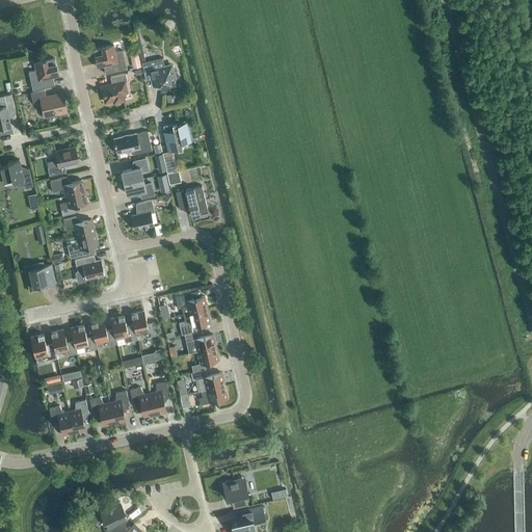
[(115,53),(113,45),(92,50),(97,68),(103,67),(105,74),(127,70),(123,51),(115,53)]
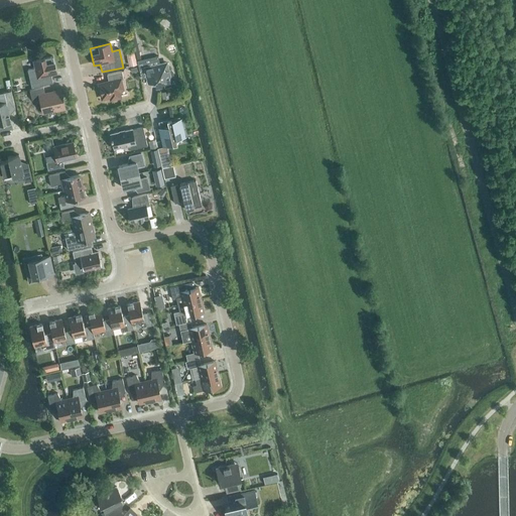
[(31,88),(52,83),(50,76),(56,74),(52,56),(33,61),(34,69),(27,70),(31,88)]
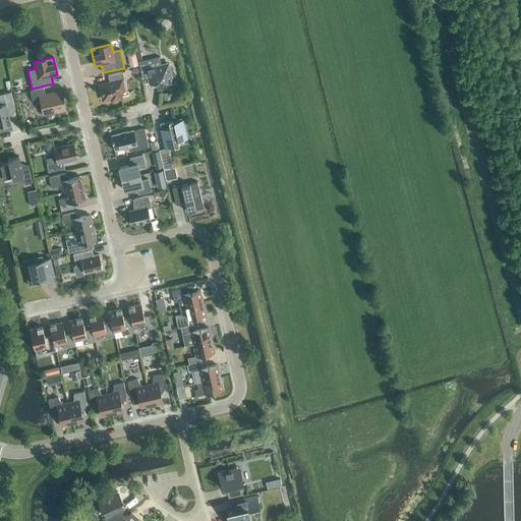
[(160,57),(138,62),(142,80),(149,78),(150,84),(156,82),(158,90),(173,85),(171,78),(174,77),(175,76),(174,72),(172,71),(170,62),(162,65),(160,57)]
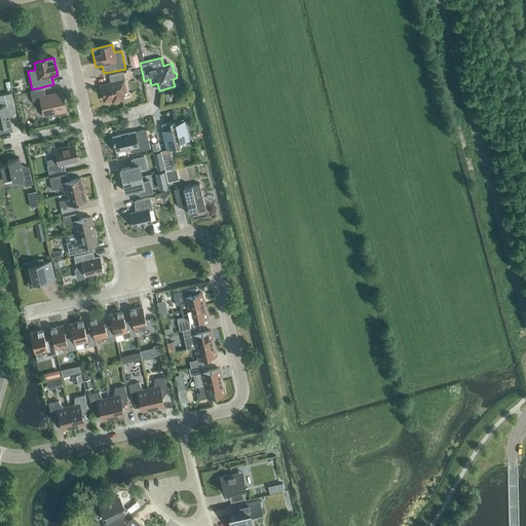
[(122,99),(120,91),(124,91),(122,82),(125,81),(123,73),(109,76),(110,84),(101,86),(104,101),(112,99),(113,102),(122,99)]
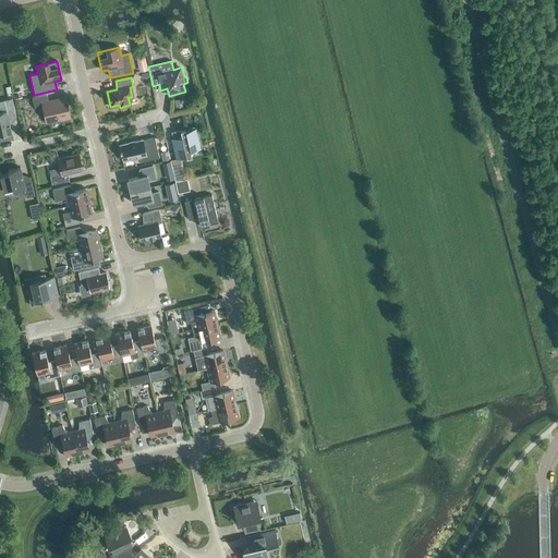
[(48,102),(47,95),(32,98),(34,109),(43,107),(45,114),(43,114),(45,123),(53,121),(53,120),(60,118),(61,121),(70,119),(65,98),(64,98),(48,102)]
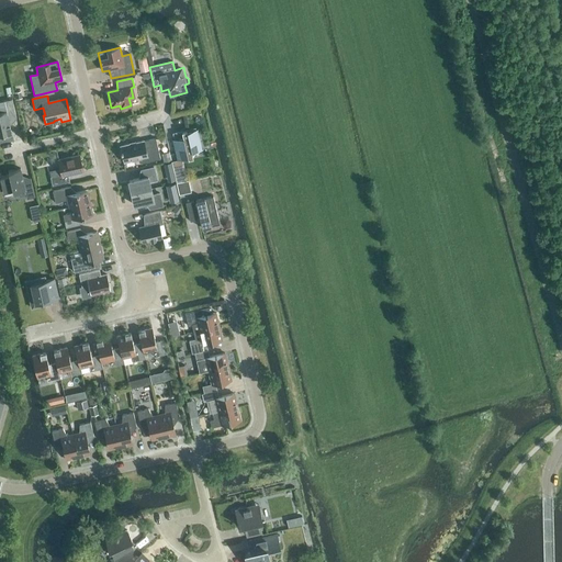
[(11,133),(9,121),(17,119),(12,100),(0,102),(0,135),(11,133)]
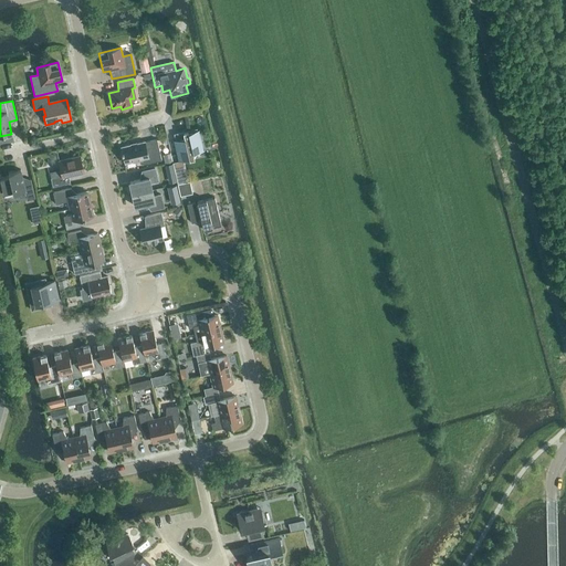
[(197,130),(197,128),(174,134),(175,140),(173,142),(178,161),(173,163),(177,184),(188,181),(184,160),(189,159),(189,160),(194,159),(192,154),(203,150),(199,130),(197,130)]
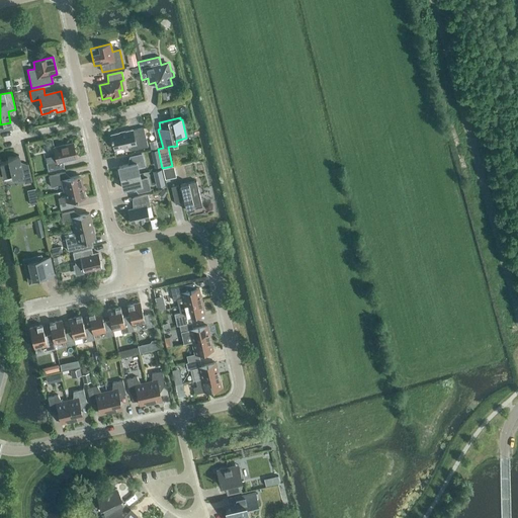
[(148,147),(144,127),(133,131),(110,135),(114,150),(128,147),(130,151),(148,147)]
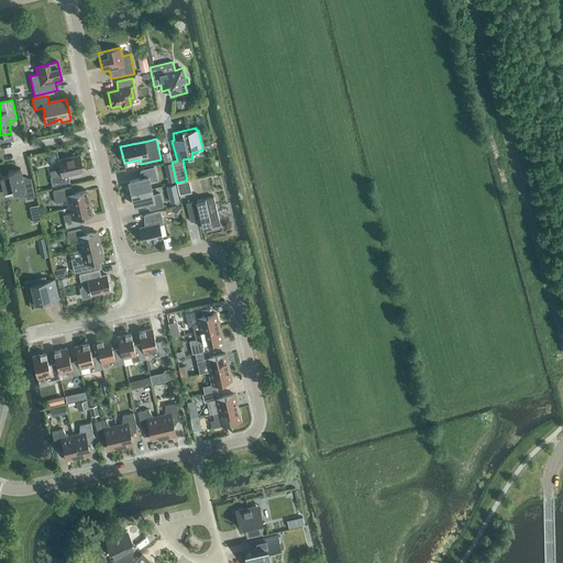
[(52,186),(69,183),(68,175),(83,172),(79,156),(58,161),(62,175),(51,178),(52,186)]
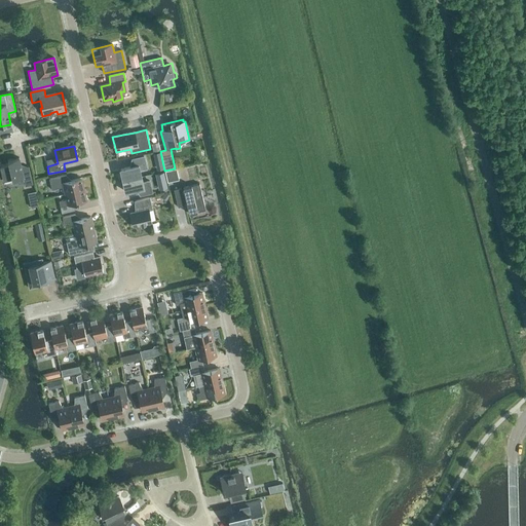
[(120,181),(141,177),(140,171),(146,168),(144,157),(132,159),(134,166),(120,170),(121,176),(119,177),(120,181)]
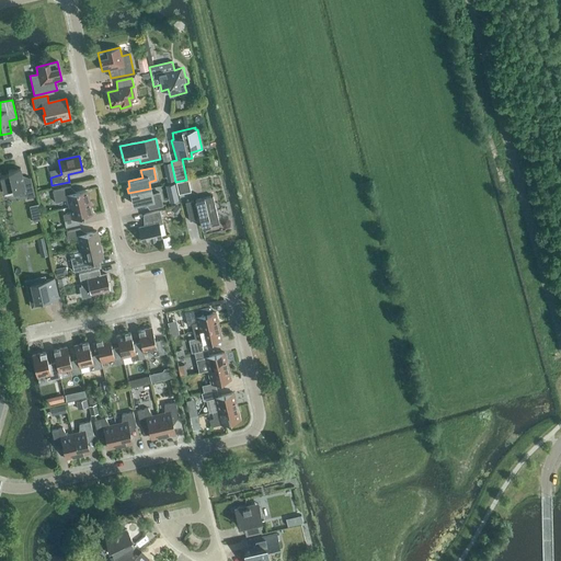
[(23,180),(20,169),(8,172),(9,175),(0,176),(0,179),(3,192),(12,190),(13,193),(14,193),(20,196),(25,195),(26,198),(34,197),(31,179),(23,180)]
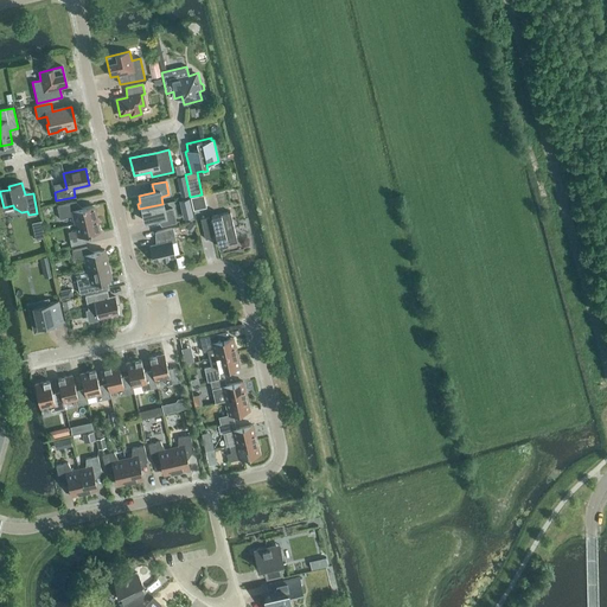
[(193,210),(206,208),(203,195),(190,198),(193,210)]
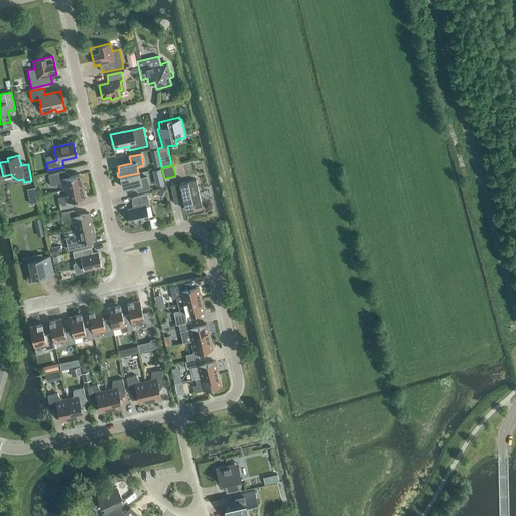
[(155,186),(164,184),(160,169),(152,171),(155,186)]
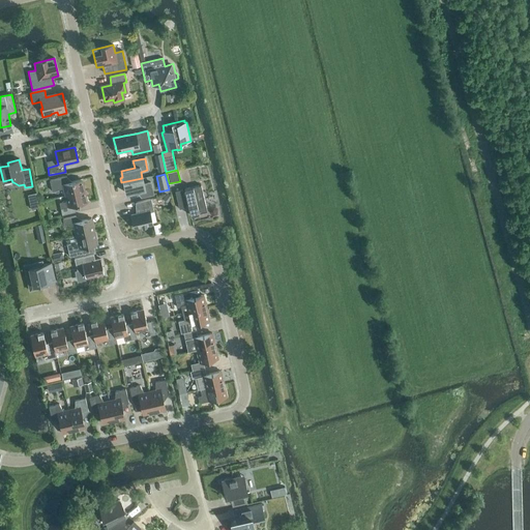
[(65,196),(85,192),(82,179),(67,183),(66,177),(49,180),(52,192),(63,189),(65,196)]
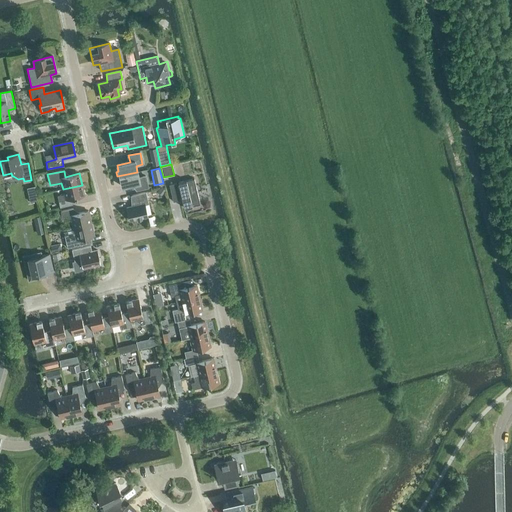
[(137,172),(117,176),(118,181),(120,181),(122,187),(135,184),(136,191),(148,188),(145,177),(138,178),(137,172)]
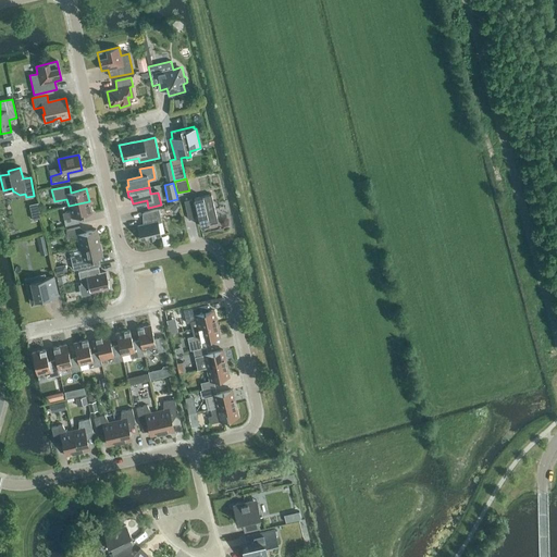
[(218,222),(211,195),(194,199),(195,203),(193,203),(192,199),(184,201),(188,220),(196,218),(195,215),(197,215),(200,226),(218,222)]
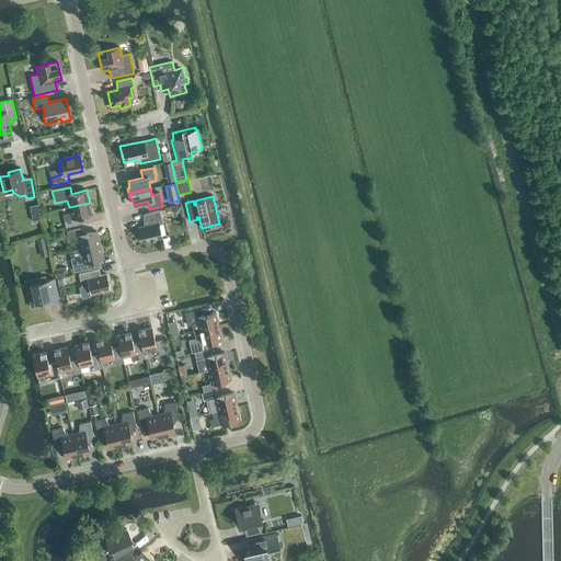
[(90,203),(69,207),(70,214),(63,215),(66,228),(79,225),(78,218),(92,215),(90,203)]
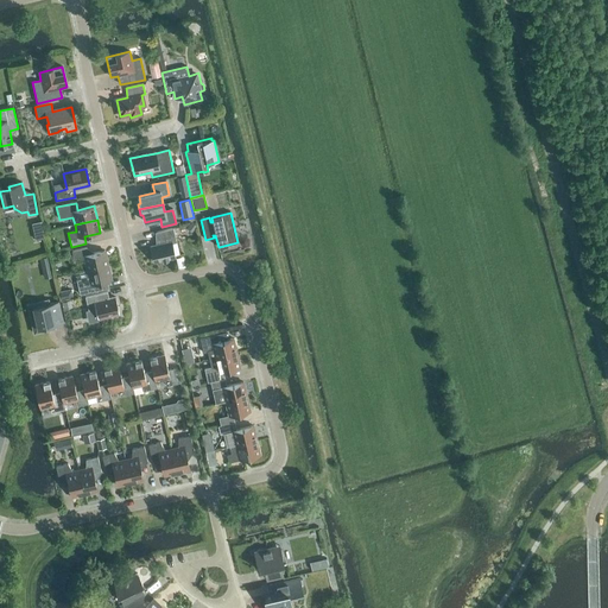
[(44,221),(36,221),(36,238),(45,238),(44,221)]
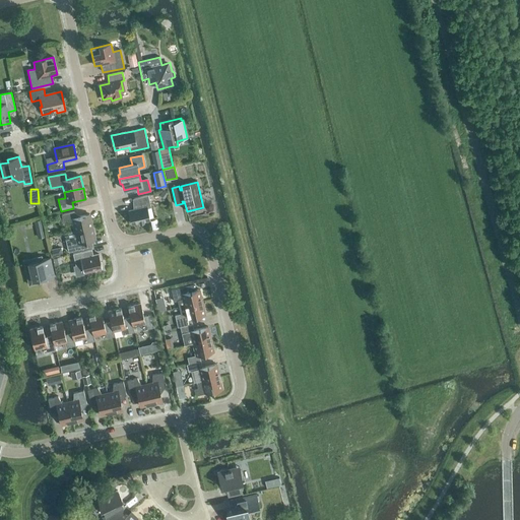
[(165,200),(169,195),(164,191),(159,196),(165,200)]
